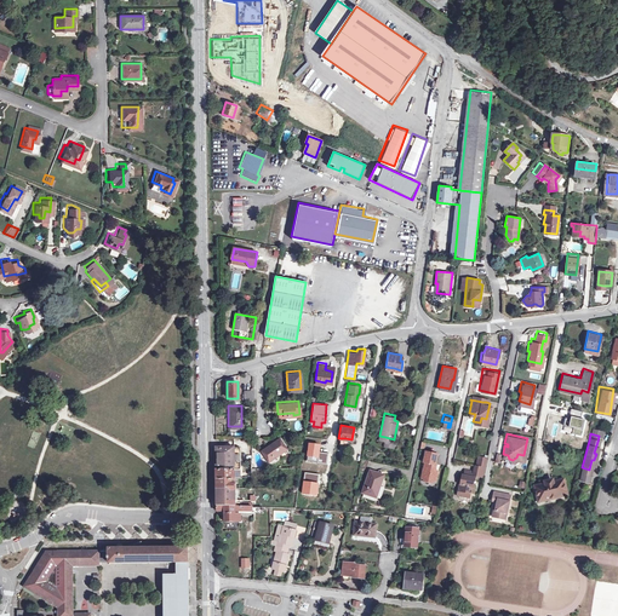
[(286,445),(279,436),(259,448),(267,459),(272,455),(272,454),(286,445)]
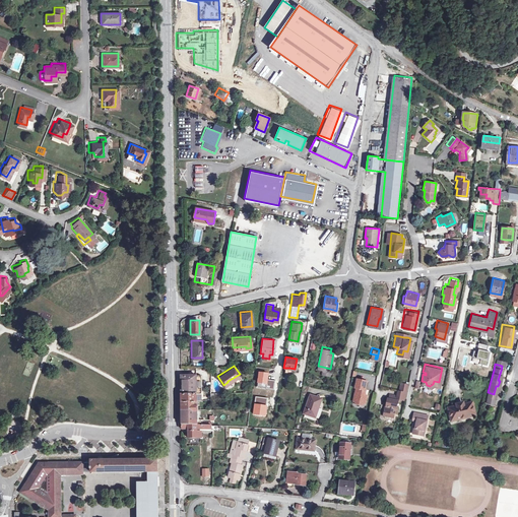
[(195,392),(200,392),(200,373),(193,373),(193,372),(179,372),(179,378),(180,396),(180,400),(195,399),(195,392)]
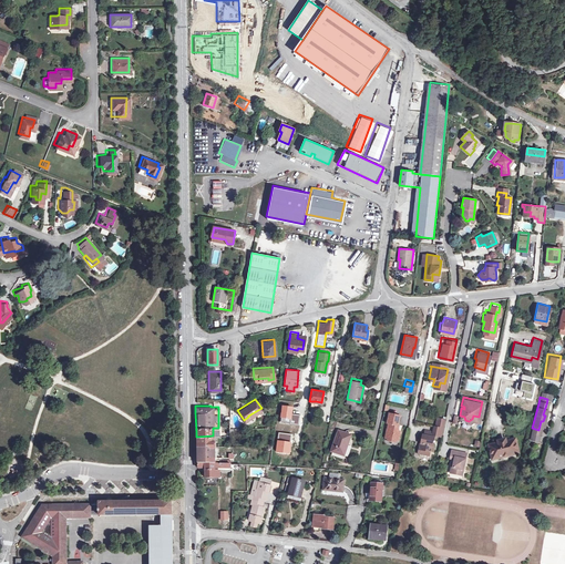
[(387,431),(386,436),(393,437),(394,434),(397,436),(398,431),(396,430),(396,428),(397,422),(396,422),(398,413),(387,410),(384,420),(387,420),(384,430),(387,431)]
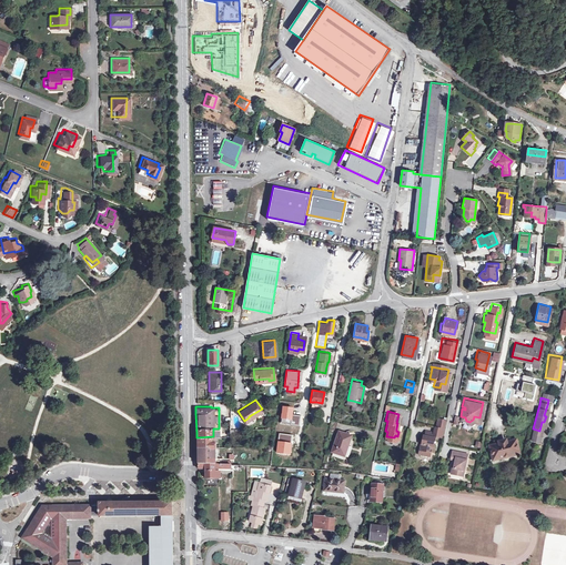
[(442,426),(444,417),(436,415),(434,424),(434,425),(442,426)]
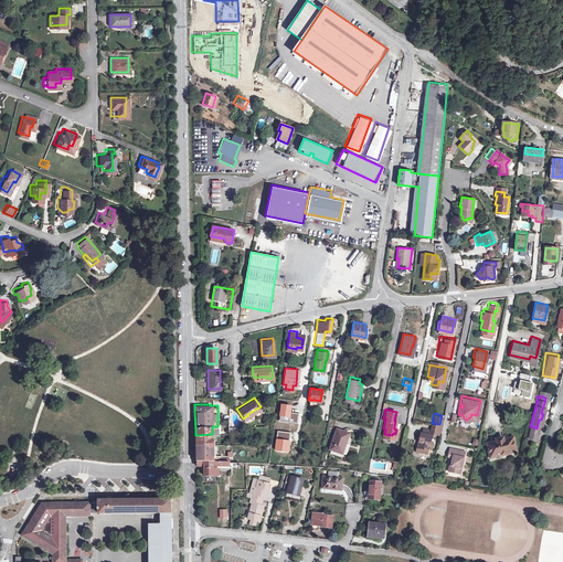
[(432,423),(431,422),(429,427),(432,428),(432,431),(438,432),(439,424),(432,423)]
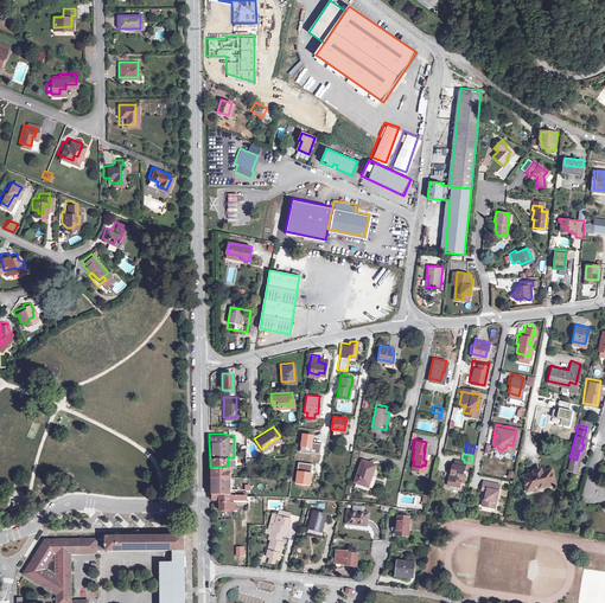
[(462,459),(453,456),(452,462),(451,462),(449,470),(447,470),(445,482),(458,485),(459,480),(462,480),(463,474),(462,473),(464,462),(464,460),(462,459)]
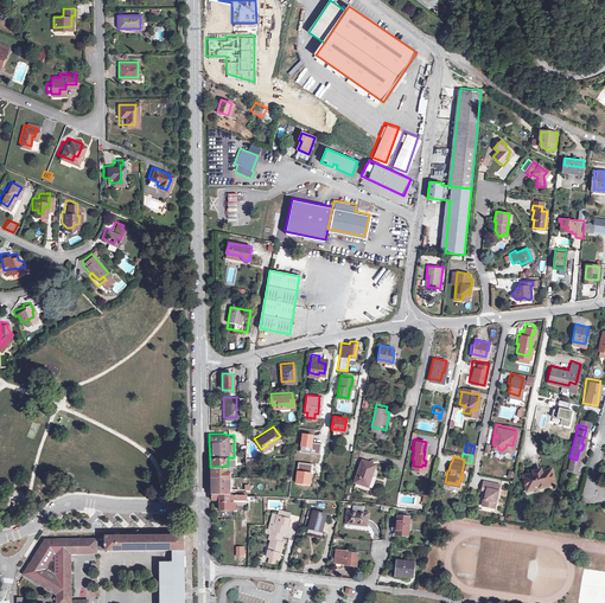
[(373,461),(361,457),(354,479),(365,483),(369,472),(368,472),(373,461)]
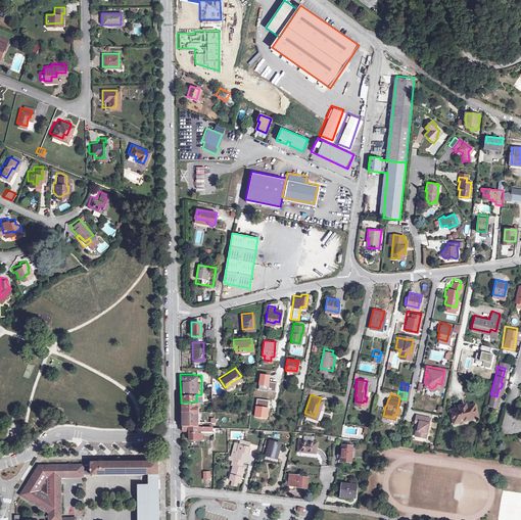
[(458,406),(450,408),(453,420),(475,415),(473,403),(465,404),(464,403),(458,404),(458,406)]
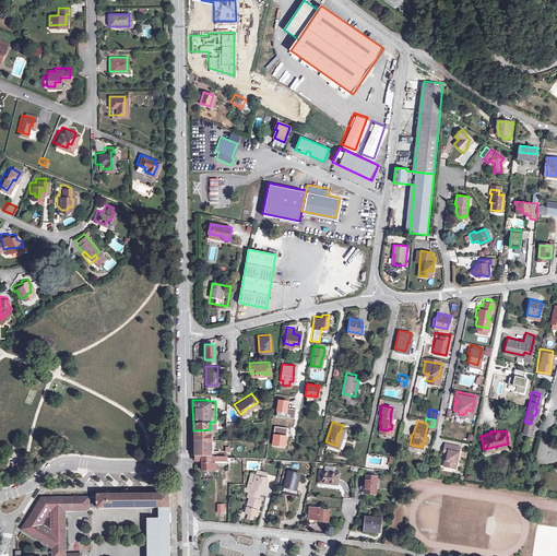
[(211,440),(211,438),(193,438),(193,447),(193,452),(215,453),(215,450),(210,450),(210,440),(211,440)]
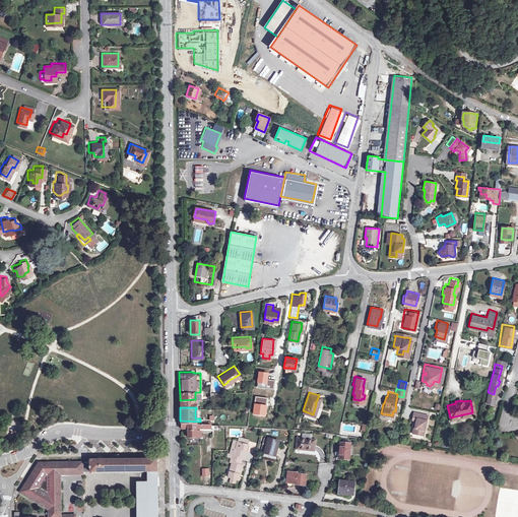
[(422,432),(426,411),(412,409),(410,414),(415,415),(413,425),(412,425),(410,430),(422,432)]
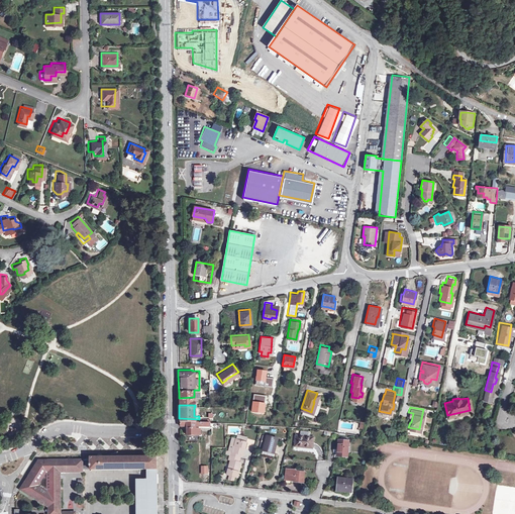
[(199,419),(179,418),(179,423),(186,423),(186,432),(194,432),(194,426),(208,426),(208,424),(216,425),(216,420),(199,419)]
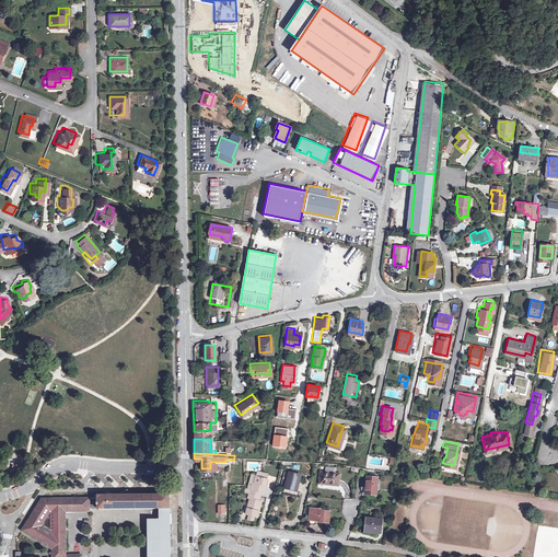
[(233,477),(239,477),(239,476),(242,476),(242,467),(228,467),(228,476),(233,476),(233,477)]
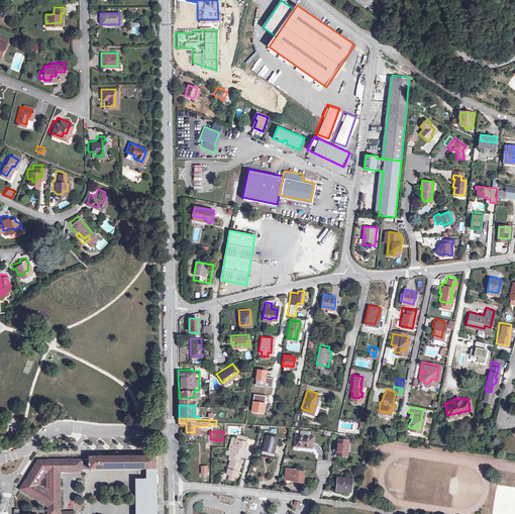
[(277,435),(266,432),(264,440),(260,439),(258,445),(262,446),(261,450),(272,452),(277,435)]
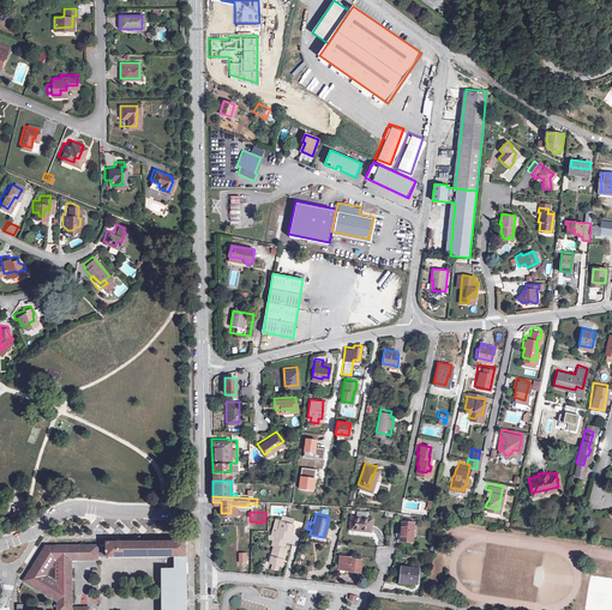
[(371,515),(351,513),(349,526),(370,527),(371,515)]
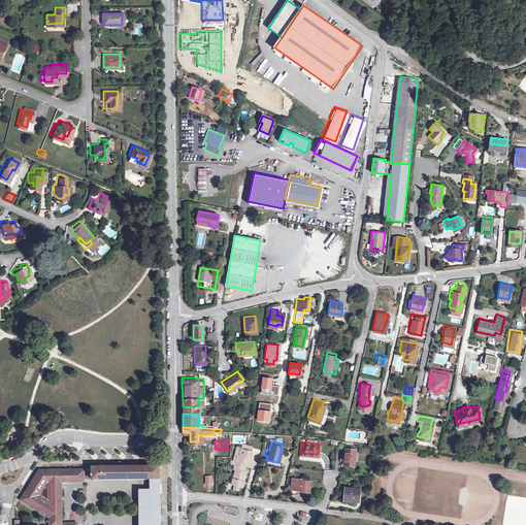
[(230,482),(233,482),(237,484),(240,484),(244,469),(241,469),(242,465),(243,461),(247,462),(250,449),(239,446),(235,459),(234,458),(232,466),(233,467),(230,482)]
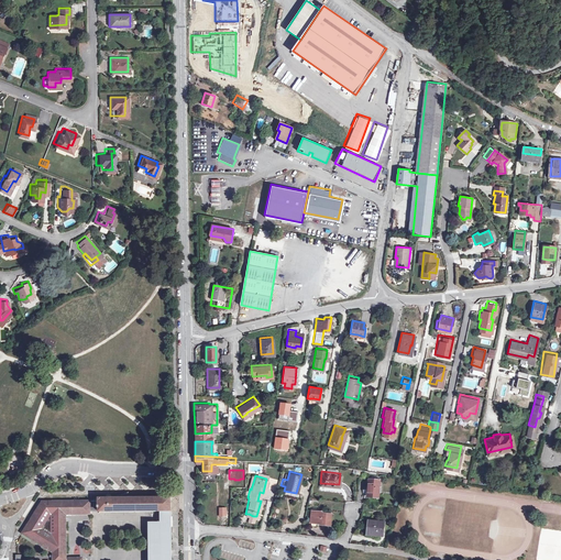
[(378,476),(371,475),(369,485),(366,485),(365,493),(376,494),(378,476)]
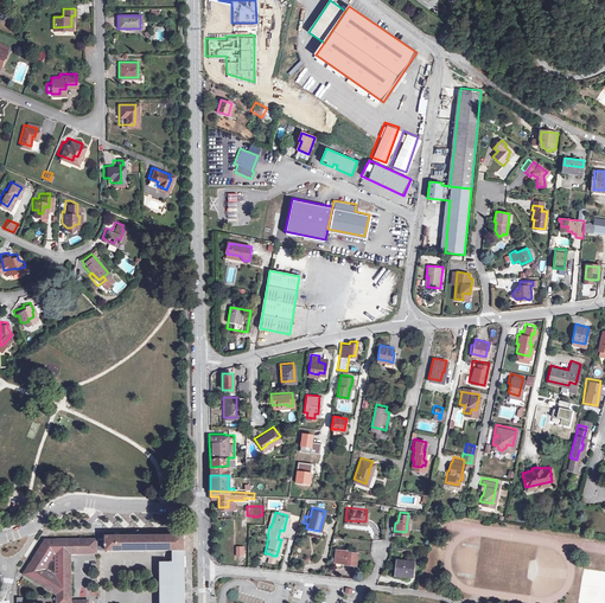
[(138,533),(118,534),(118,549),(138,547),(138,533)]
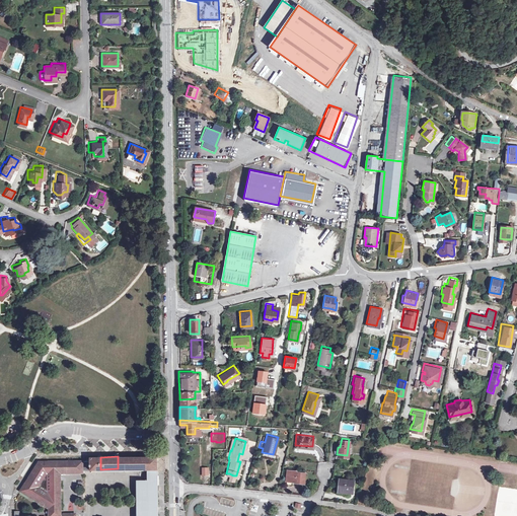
[(118,468),(127,468),(127,456),(118,456),(118,468)]
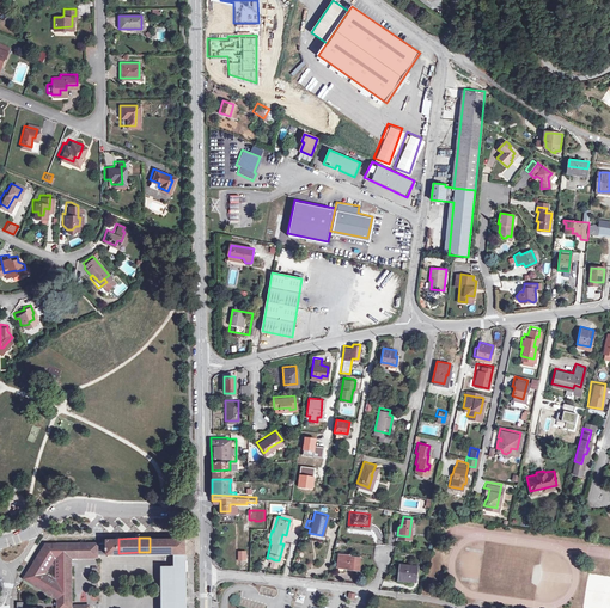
[(171,538),(150,538),(150,552),(171,552),(171,538)]
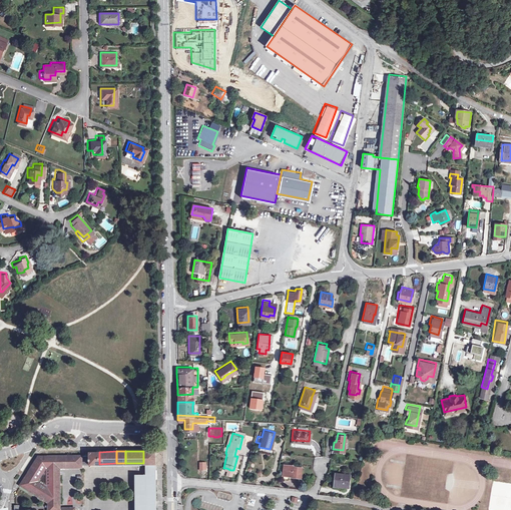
[(143,451),(143,463),(144,463),(153,463),(153,451),(143,451)]
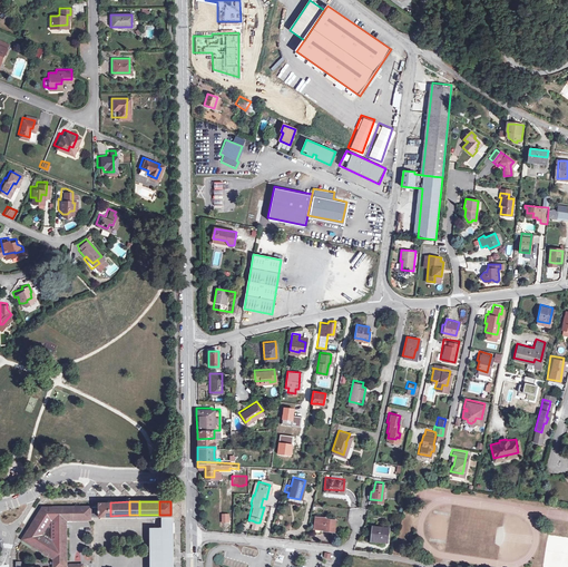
[(89,516),(110,516),(110,502),(98,502),(98,504),(40,505),(22,534),(31,540),(30,543),(35,546),(36,543),(46,548),(45,551),(50,555),(51,554),(52,555),(52,559),(52,561),(51,566),(48,566),(49,565),(45,566),(43,566),(81,566),(81,563),(68,563),(68,564),(66,564),(66,518),(89,518),(89,516)]
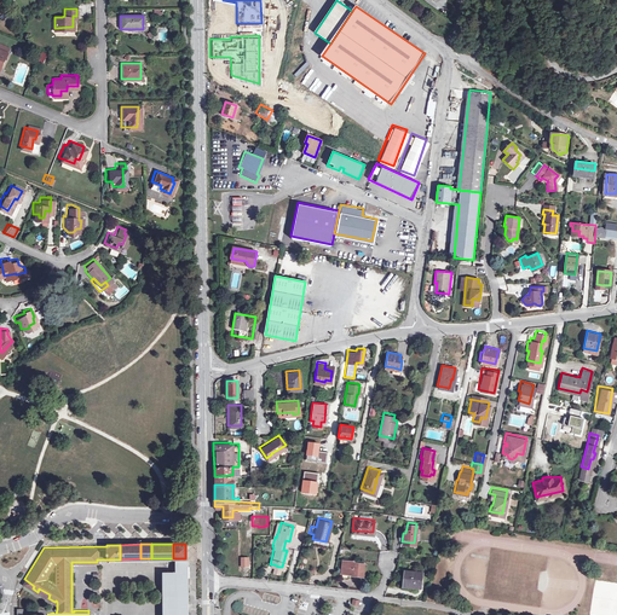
[(165,570),(166,596),(180,596),(180,614),(185,614),(185,575),(185,569),(185,558),(174,558),(176,570),(165,570)]
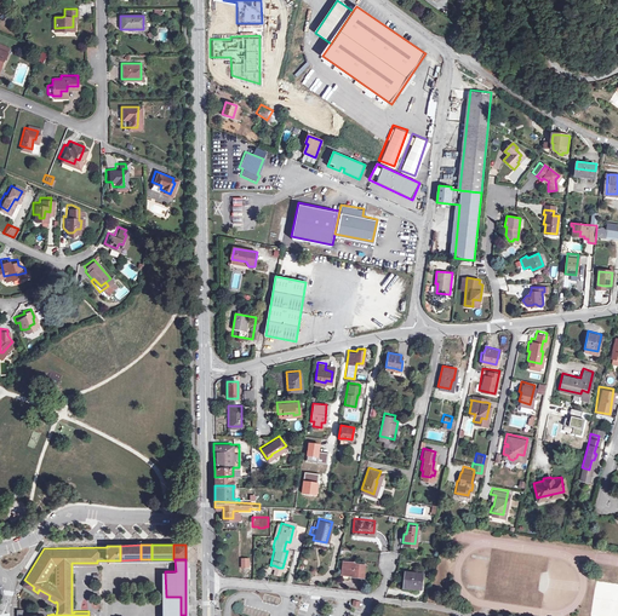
[(350,560),(341,559),(339,571),(349,573),(349,574),(360,575),(361,564),(350,563),(350,560)]
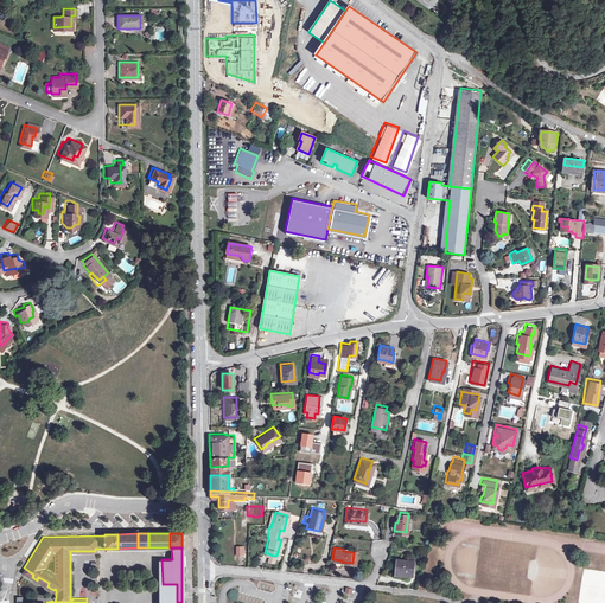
[(412,559),(395,558),(394,572),(411,573),(412,559)]
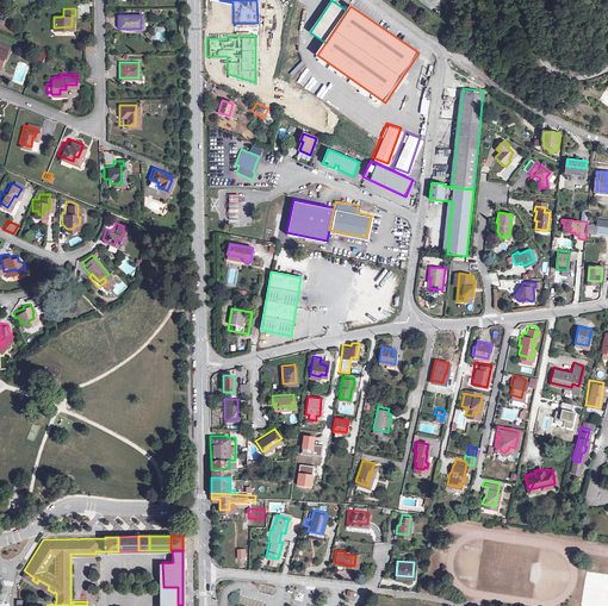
[(163,605),(178,605),(178,587),(163,587),(163,605)]
